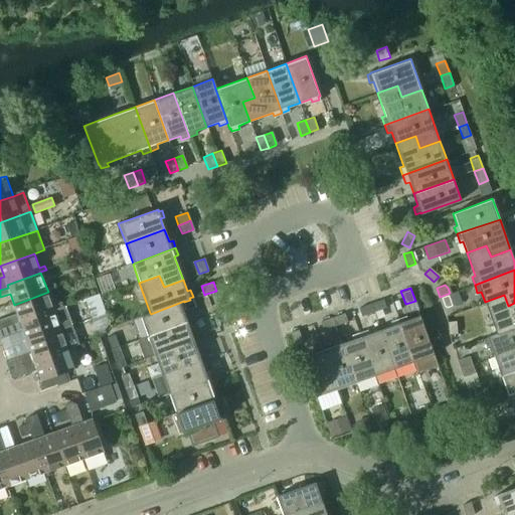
[(0,321),(0,327),(8,324),(11,331),(23,327),(21,324),(54,312),(54,310),(63,307),(61,303),(52,306),(48,292),(14,305),(18,315),(0,321)]
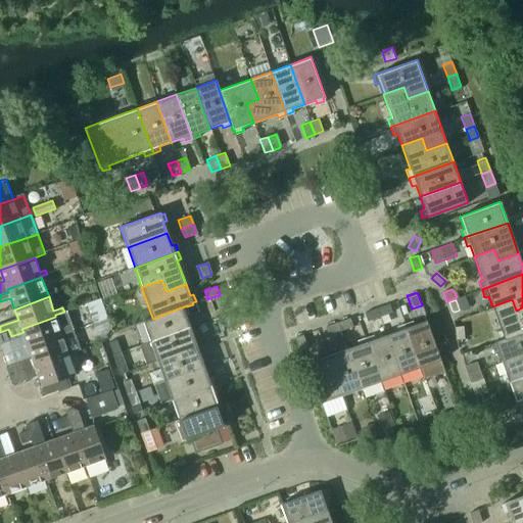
[(109,297),(97,300),(104,333),(116,330),(109,297)]
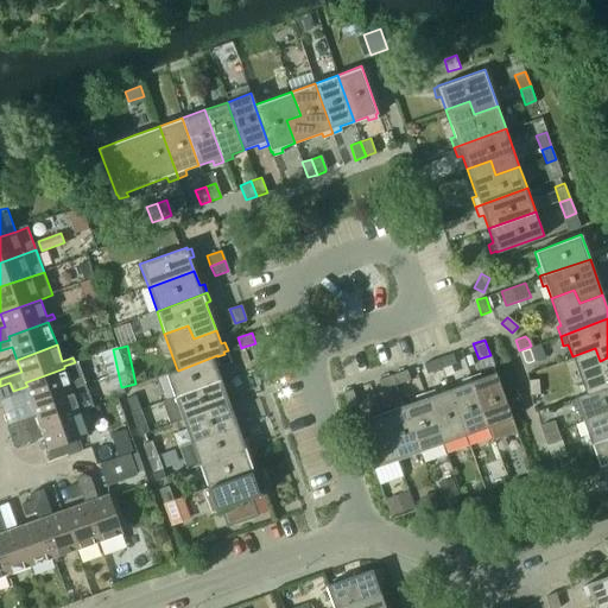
[(534,362),(529,347),(519,350),(524,366),(534,362)]
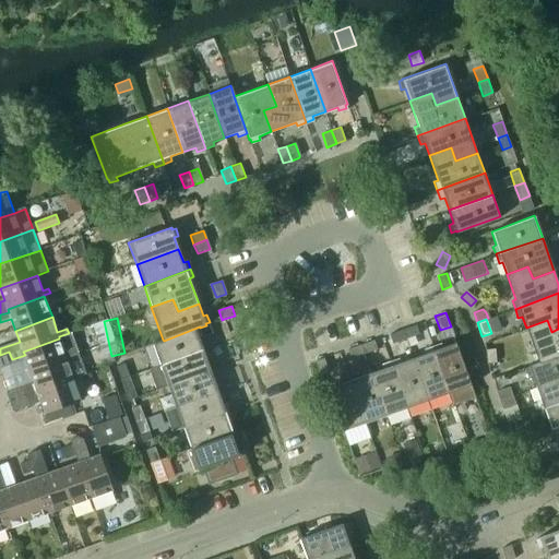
[(558,354),(558,329),(551,332),(547,320),(526,328),(535,353),(531,354),(534,363),(534,364),(558,354)]
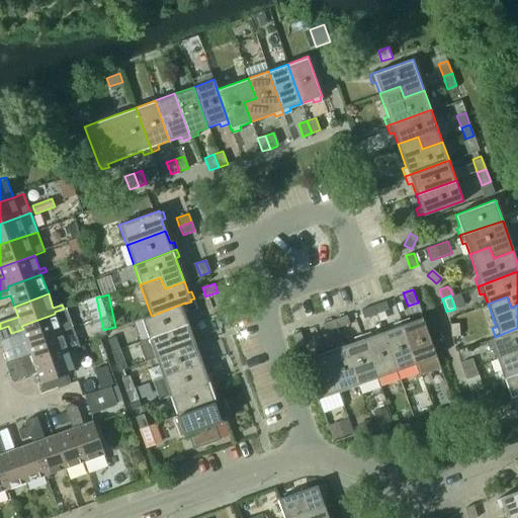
[(387,307),(384,299),(384,298),(372,304),(375,312),(387,307)]
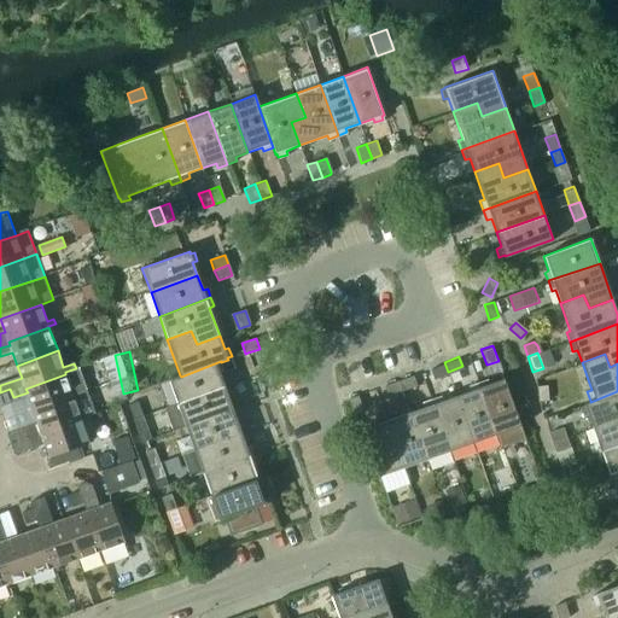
[(178,404),(226,386),(221,373),(225,371),(221,362),(221,361),(181,377),(180,375),(169,379),(178,404)]
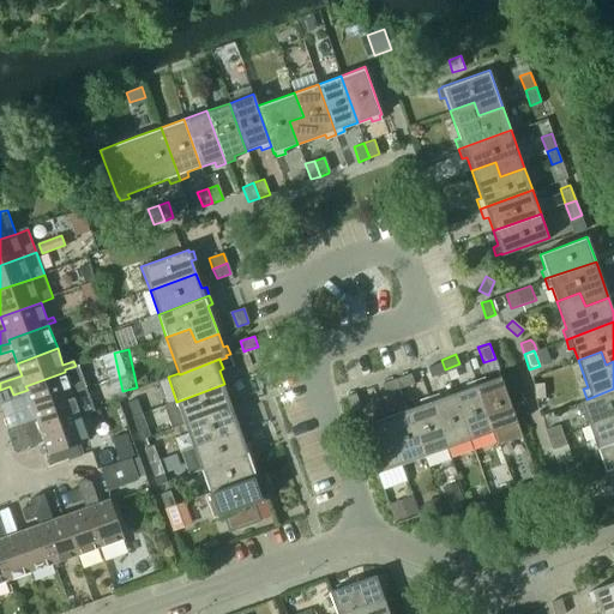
[(441,360),(428,365),(431,374),(445,369),(441,360)]
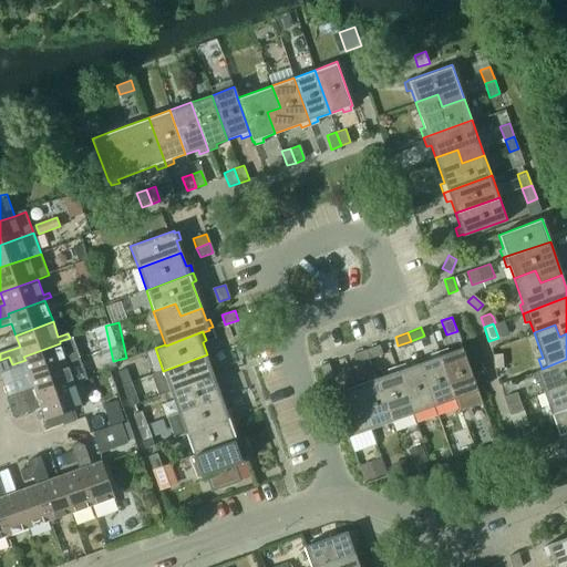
[(368,357),(381,351),(378,342),(366,348),(368,357)]
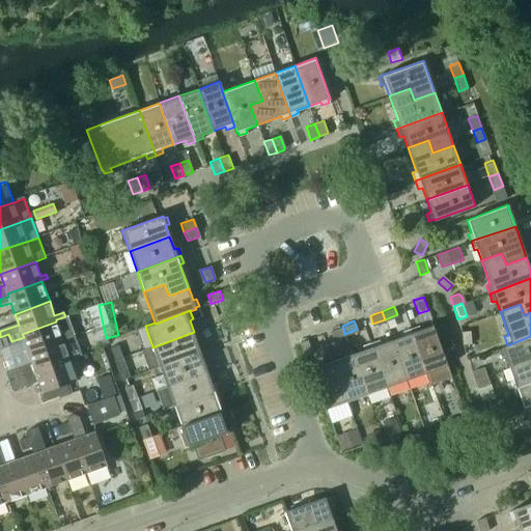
[(0,351),(25,342),(29,354),(63,341),(56,322),(22,334),(24,337),(11,341),(8,334),(0,337),(0,351)]
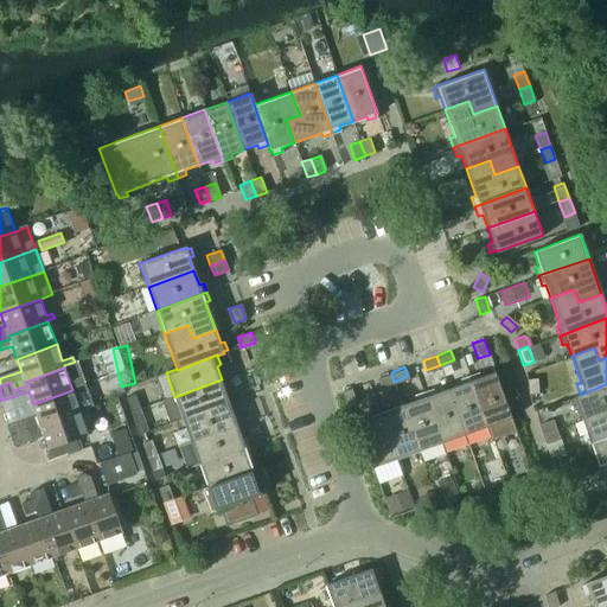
[(517,429),(512,416),(494,370),(480,375),(478,370),(470,374),(487,426),(493,439),(517,429)]
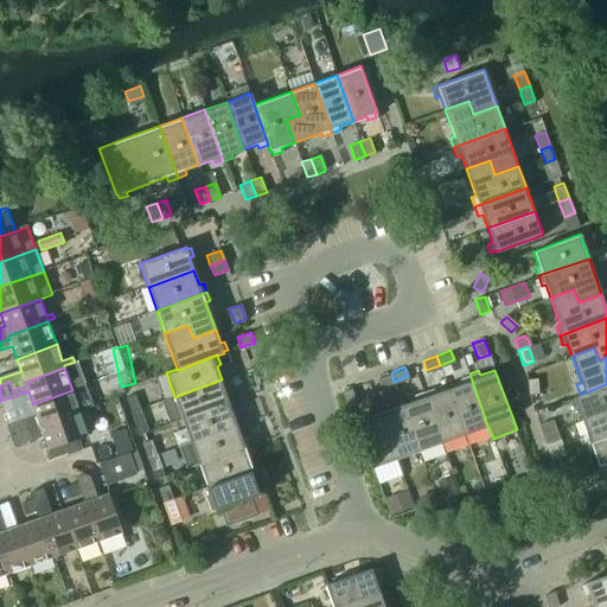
[(391,372),(377,377),(381,387),(394,382),(391,372)]
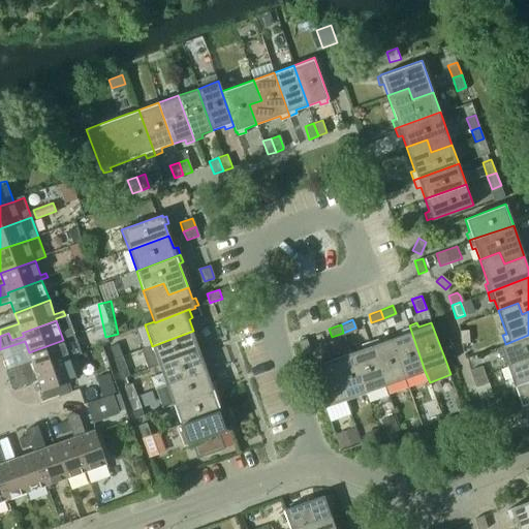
[(402,333),(391,337),(405,378),(425,371),(409,325),(400,329),(402,333)]
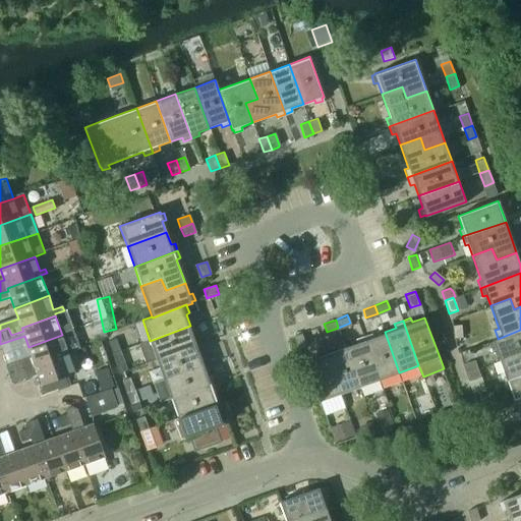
[(462,339),(461,325),(452,327),(453,340),(462,339)]
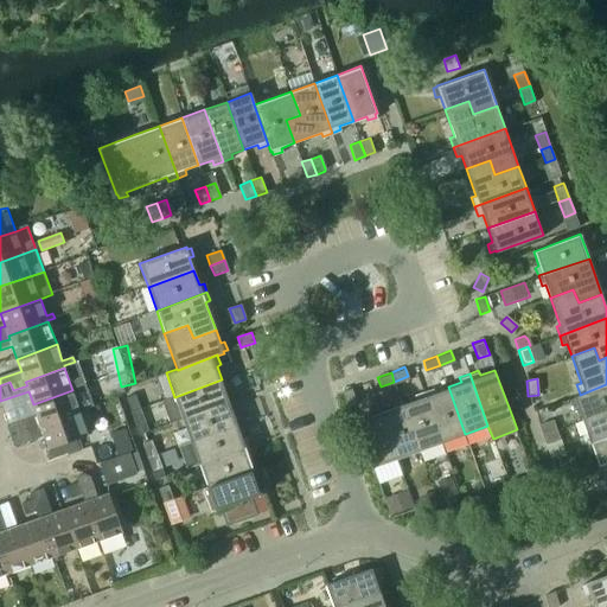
[(170,425),(183,420),(234,401),(230,391),(227,393),(222,379),(174,397),(161,401),(170,425)]
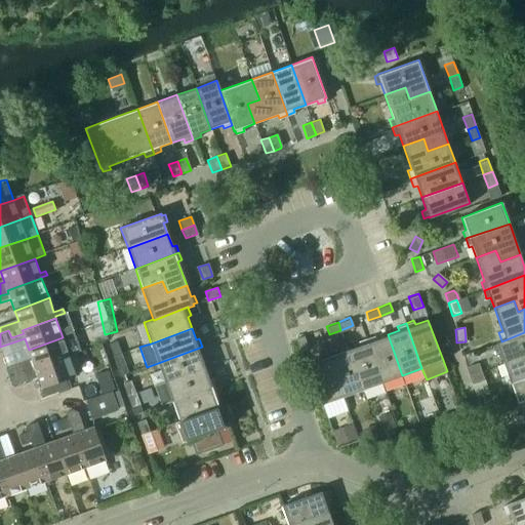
[(524,356),(524,332),(501,341),(501,340),(494,342),(495,345),(492,346),(495,353),(497,352),(502,364),(524,356)]
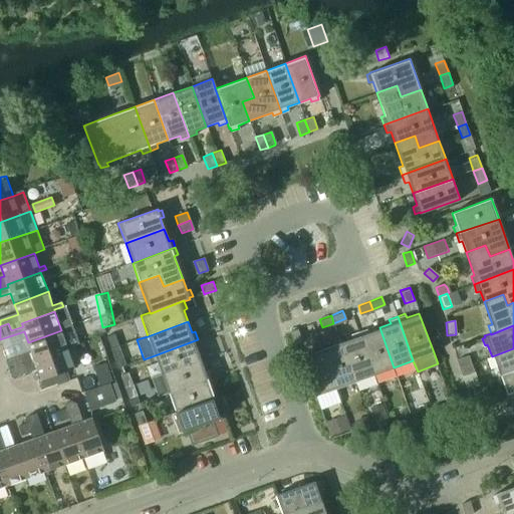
[(293,344),(302,340),(297,327),(288,331),(293,344)]
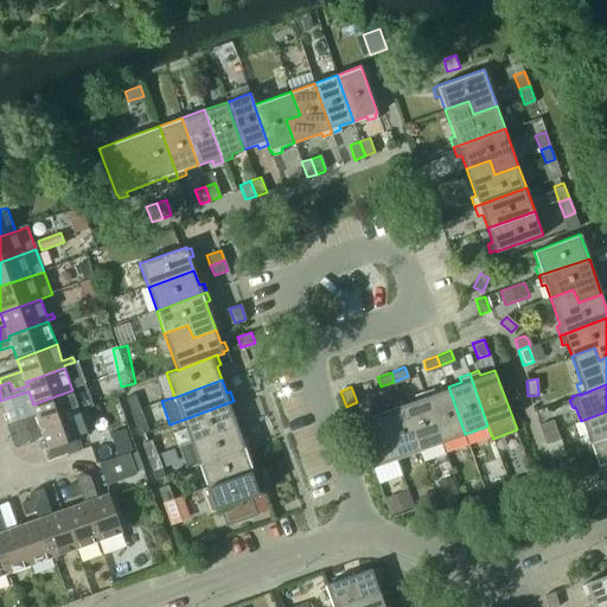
[(433,388),(423,391),(442,442),(465,434),(448,387),(434,391),(433,388)]
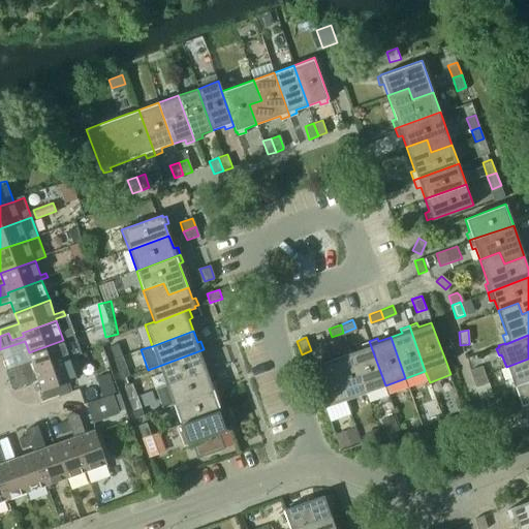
[(36,372),(70,361),(63,340),(29,352),(33,363),(7,372),(10,381),(11,381),(10,377),(23,373),(25,380),(37,376),(36,372)]
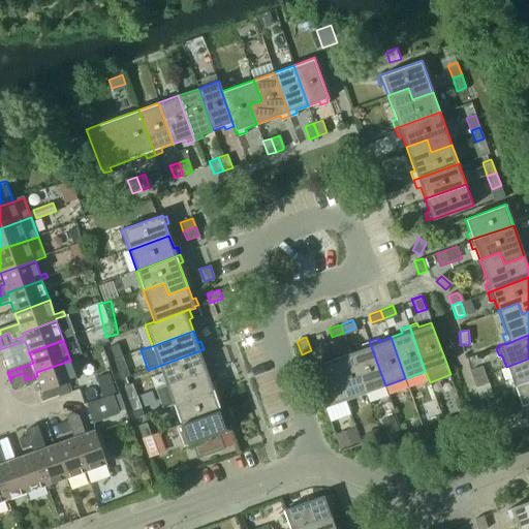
[(362,347),(350,351),(365,393),(385,385),(369,341),(361,344),(362,347)]
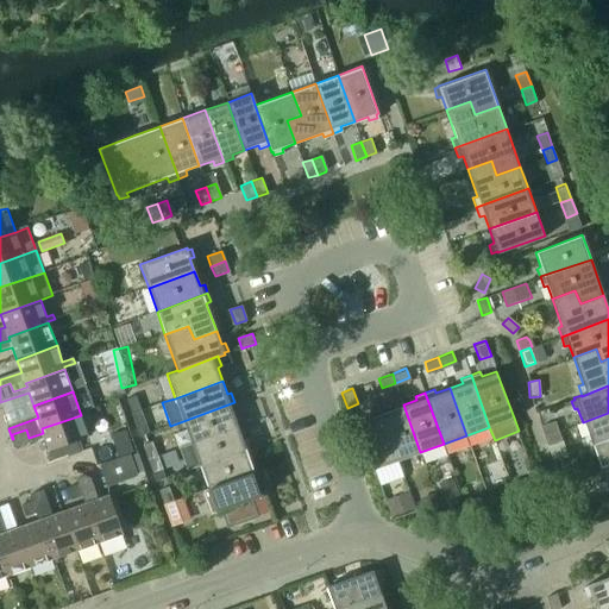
[(139,410),(135,396),(125,400),(131,413),(139,410)]
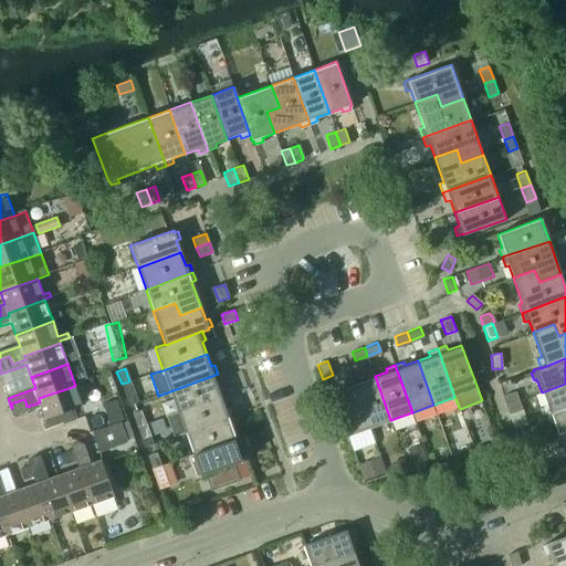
[(114,380),(111,371),(102,375),(105,384),(114,380)]
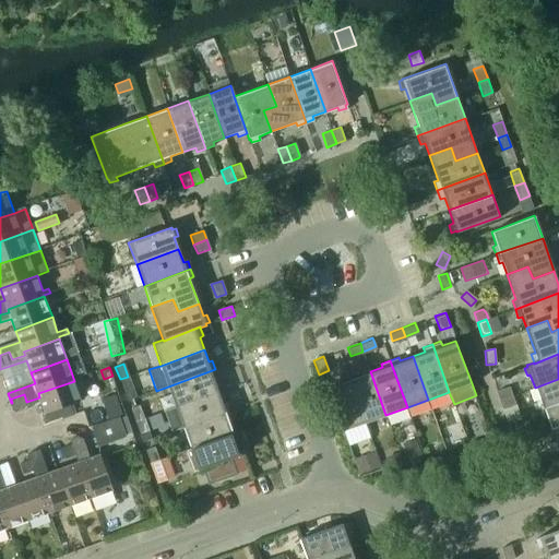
[(175,406),(219,390),(215,379),(218,378),(215,369),(168,387),(175,406)]
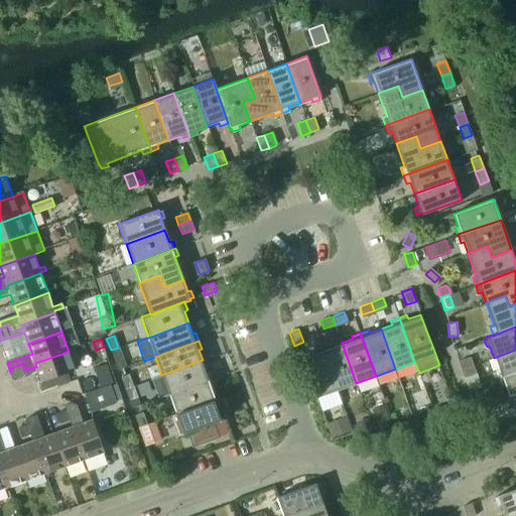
[(329,344),(320,347),(337,390),(356,383),(342,343),(331,347),(329,344)]
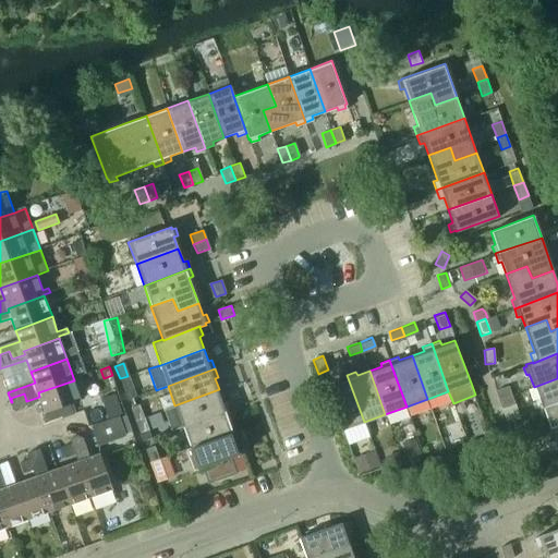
[(342,429),(364,422),(347,375),(338,378),(339,383),(327,387),(342,429)]
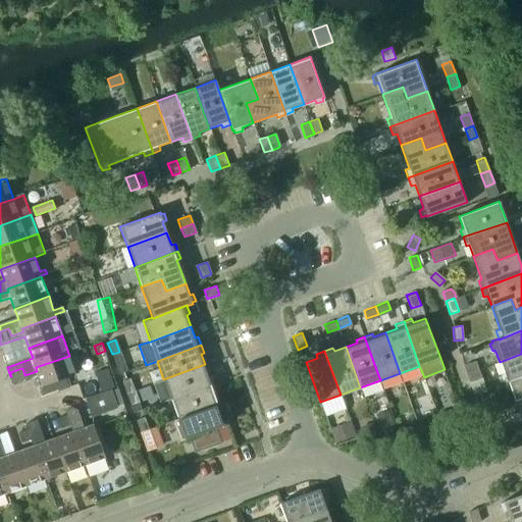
[(124,365),(119,352),(112,354),(117,367),(124,365)]
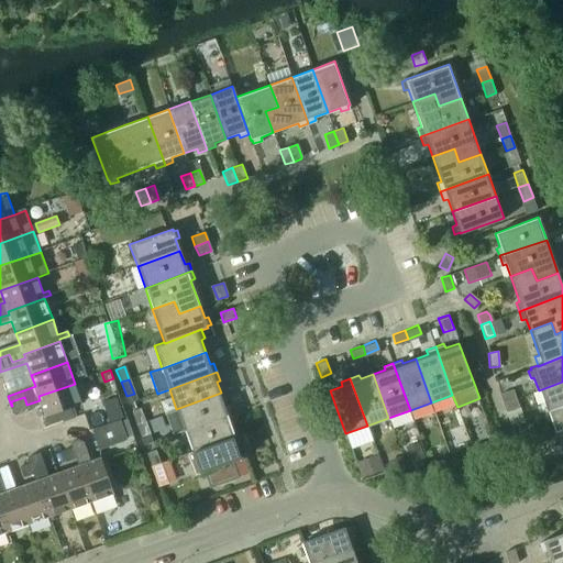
[(95,386),(102,408),(119,403),(112,381),(95,386)]
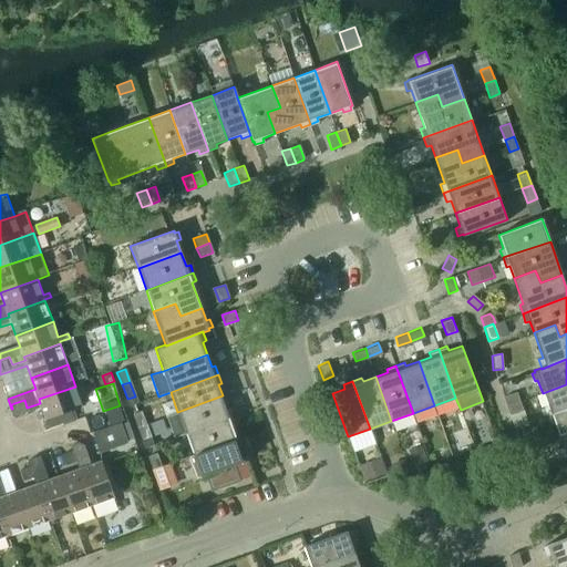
[(546,415),(566,408),(566,384),(543,393),(547,405),(544,408),(546,415)]
